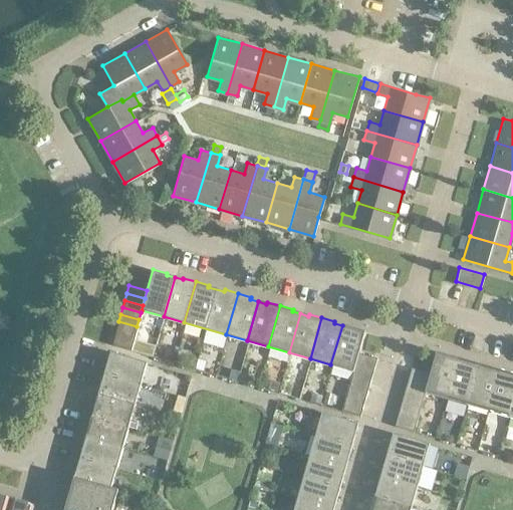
[(137,326),(118,321),(116,328),(135,334),(137,326)]
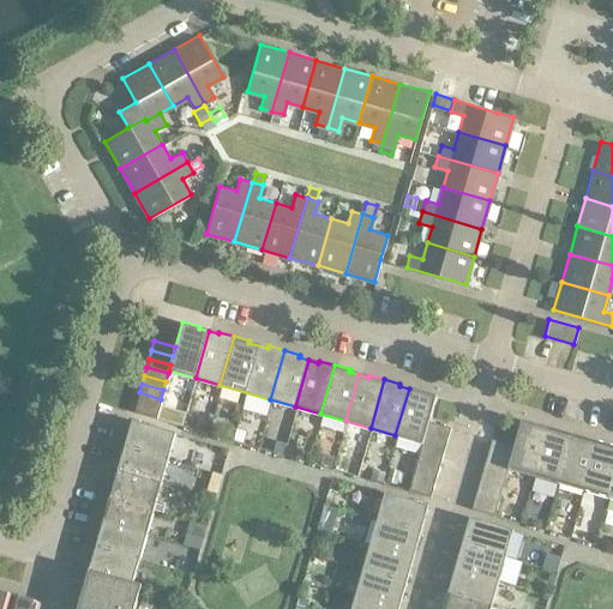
[(419,391),(409,389),(395,435),(421,442),(424,436),(426,428),(428,420),(436,395),(419,390),(419,391)]
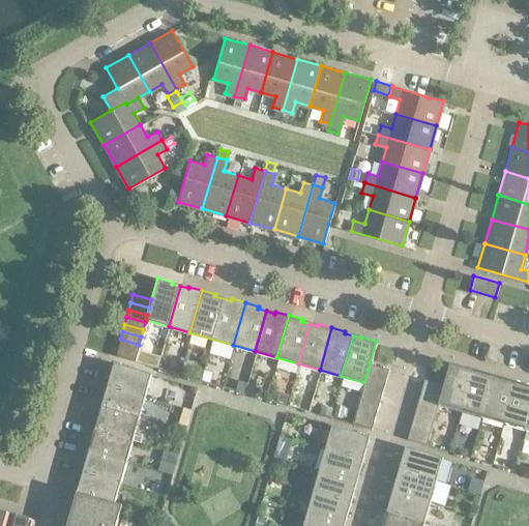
[(139,345),(120,339),(118,346),(137,352),(139,345)]
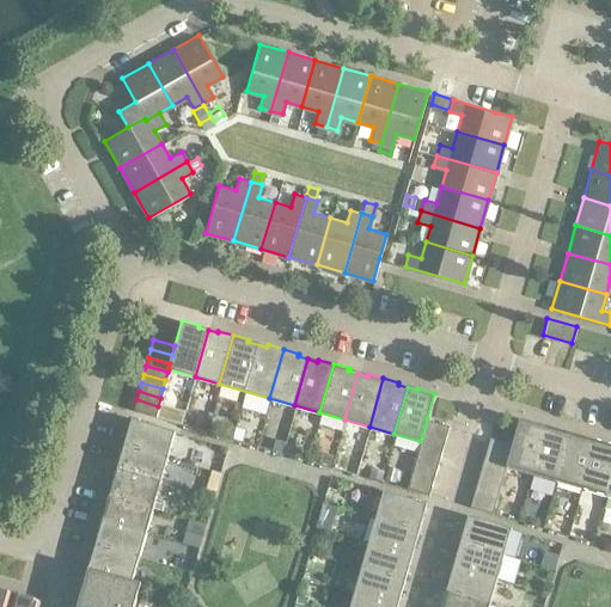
[(158,406),(136,399),(134,409),(156,415),(158,406)]
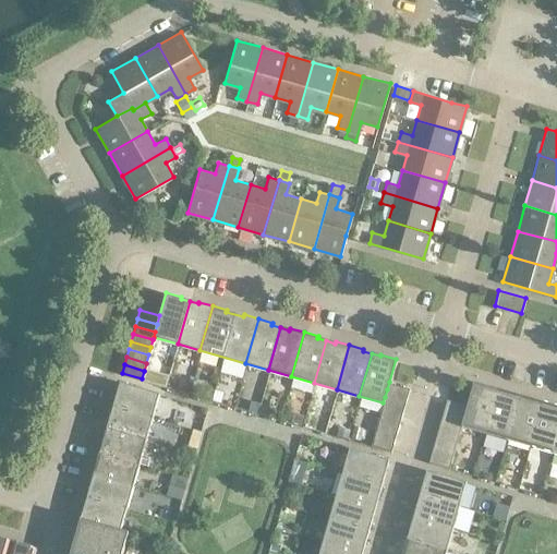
[(488,385),(473,381),(467,404),(464,411),(462,420),(461,424),(461,425),(484,432),(496,389),(487,387),(488,385)]
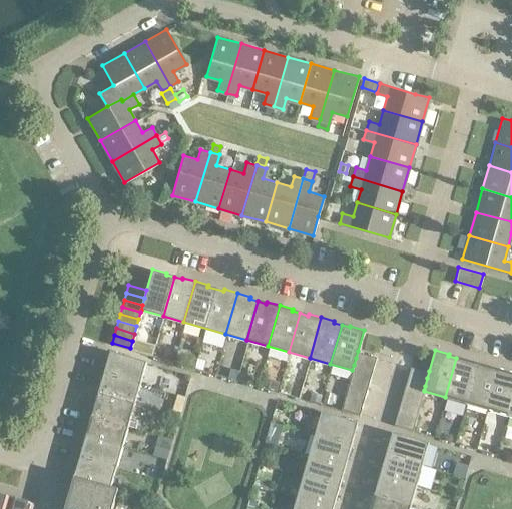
[(146,361),(111,351),(109,360),(107,360),(103,372),(139,382),(146,361)]
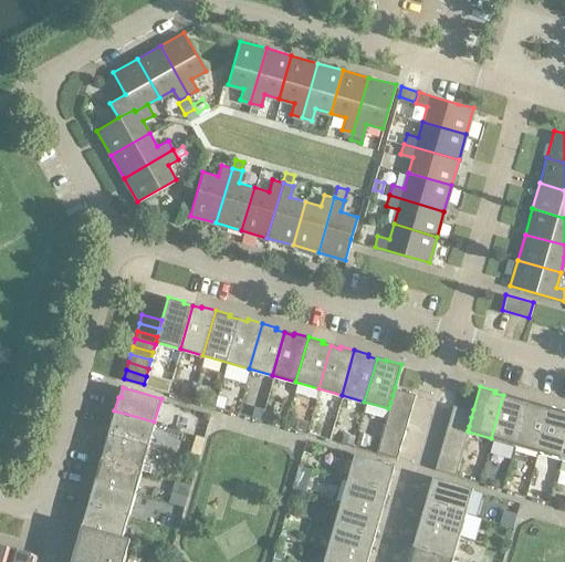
[(415,393),(395,387),(393,395),(412,401),(415,393)]
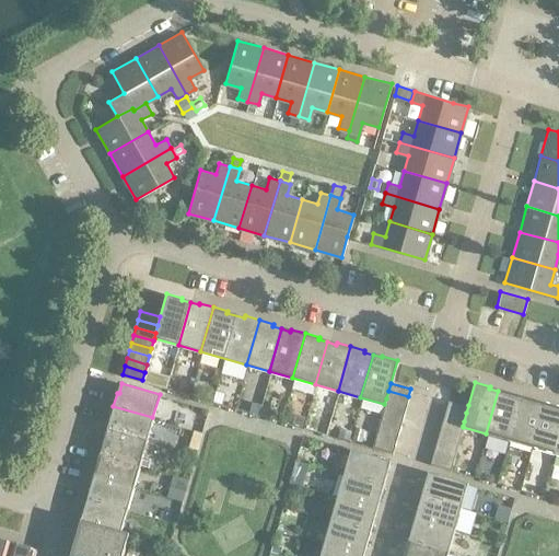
[(216,389),(213,400),(221,402),(224,391),(216,389)]
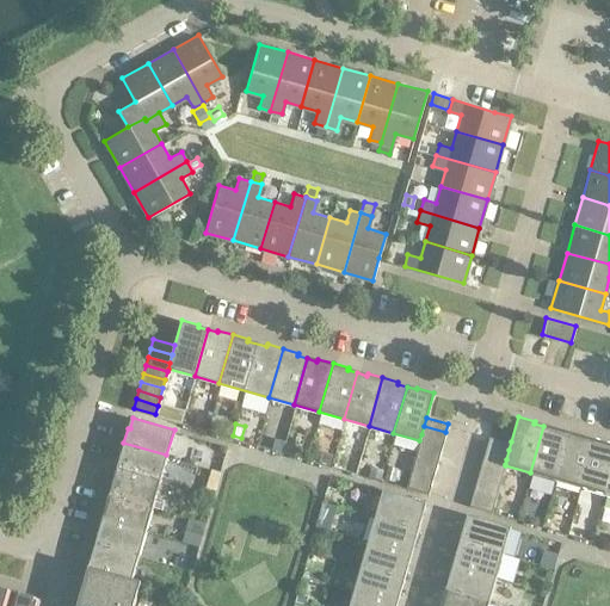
[(445,432),(424,426),(421,434),(443,440),(445,432)]
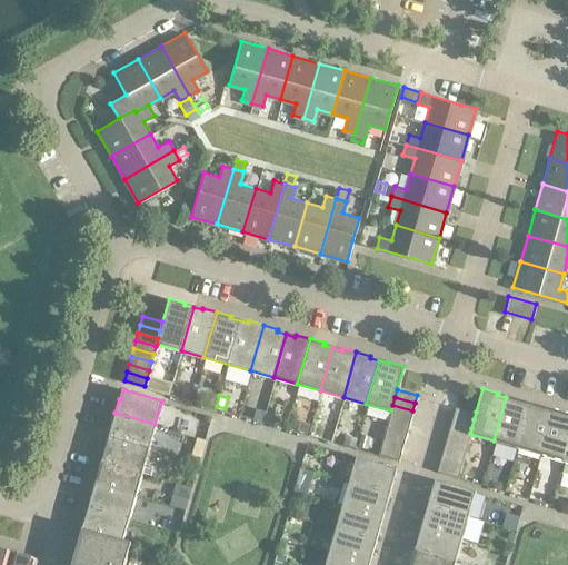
[(515,399),(506,397),(494,440),(517,447),(530,402),(516,397),(515,399)]
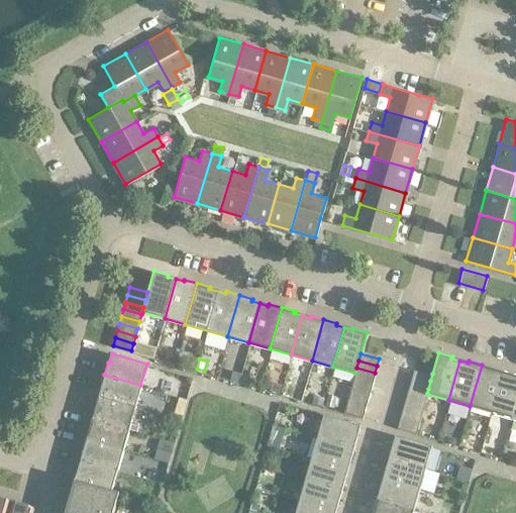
[(494,369),(482,365),(470,406),(491,412),(502,373),(494,371),(494,369)]
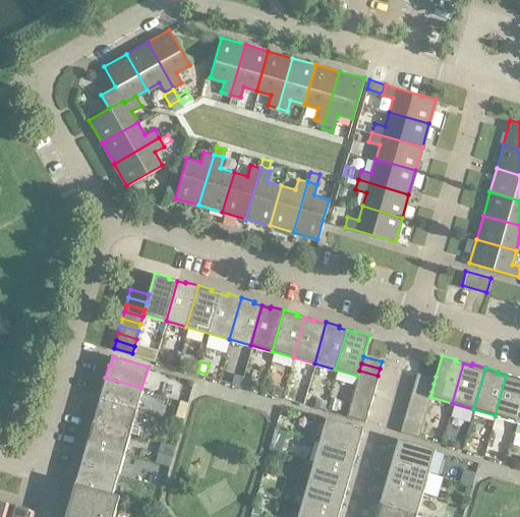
[(234,370),(231,381),(239,383),(242,374),(234,370)]
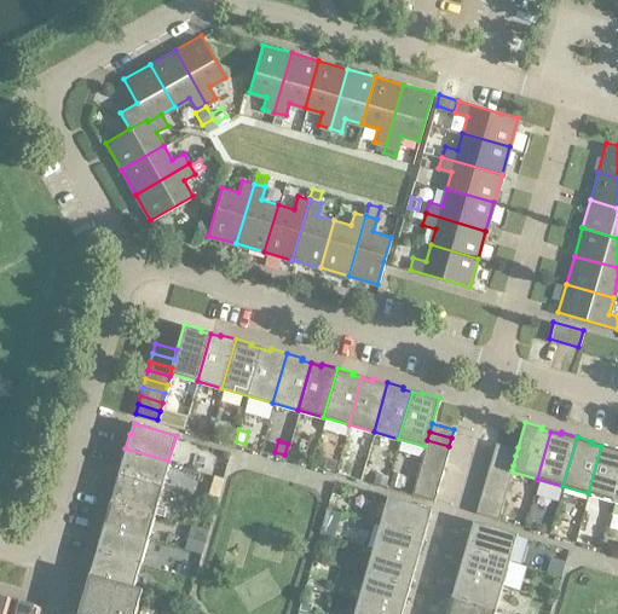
[(449,446),(427,440),(425,446),(423,449),(446,456),(449,446)]
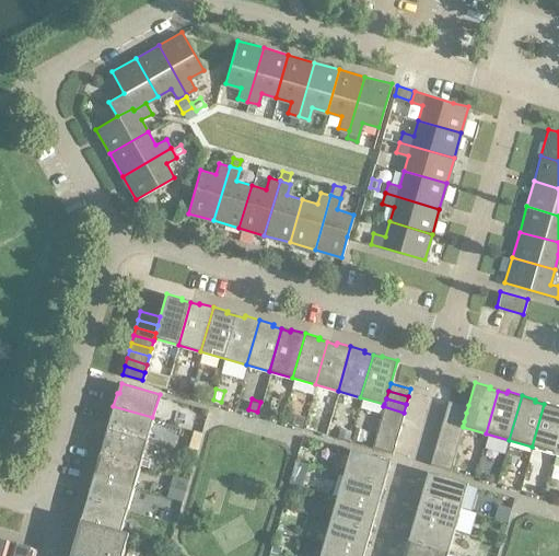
[(468,405),(449,400),(446,407),(466,413),(468,405)]
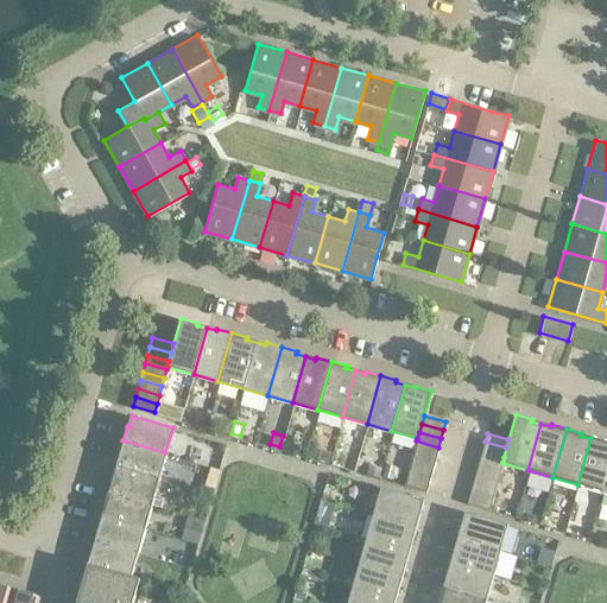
[(600,440),(590,438),(577,484),(602,492),(606,473),(606,439),(600,438),(600,440)]
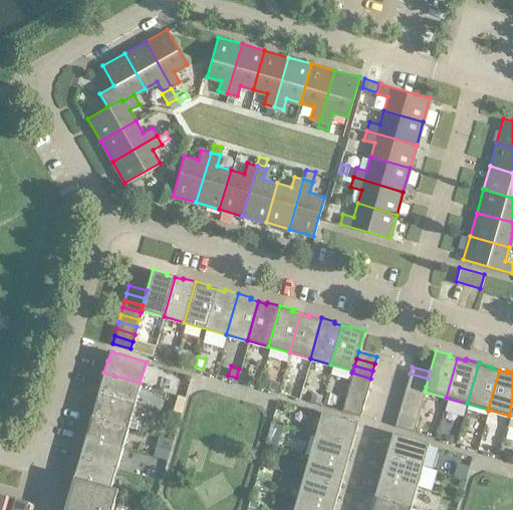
[(140,383),(103,372),(100,386),(101,386),(99,394),(134,404),(140,383)]
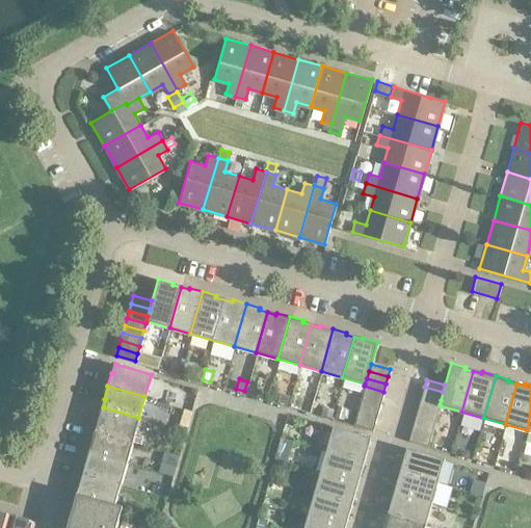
[(383,392),(364,386),(362,393),(381,399),(383,392)]
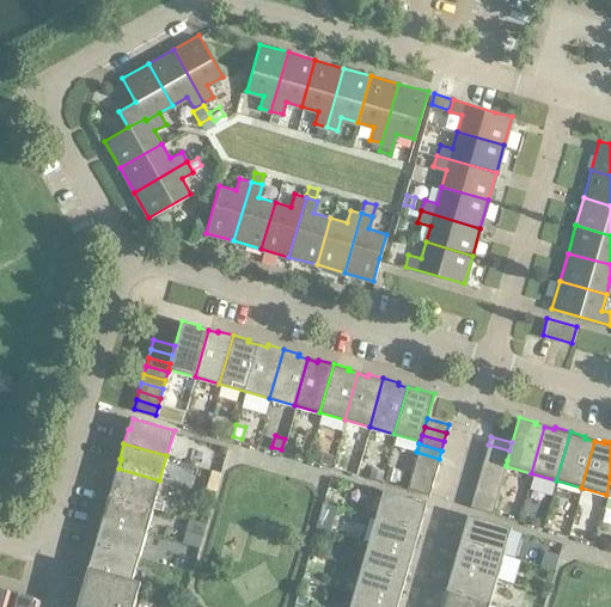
[(509,451),(488,445),(484,453),(507,460),(509,451)]
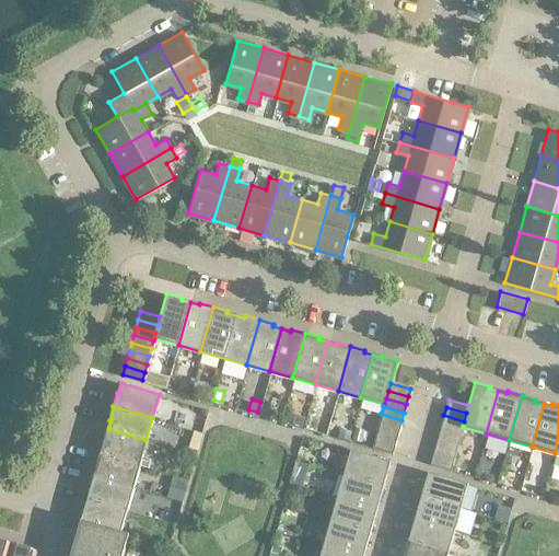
[(294,413),(292,421),(301,425),(304,415),(294,413)]
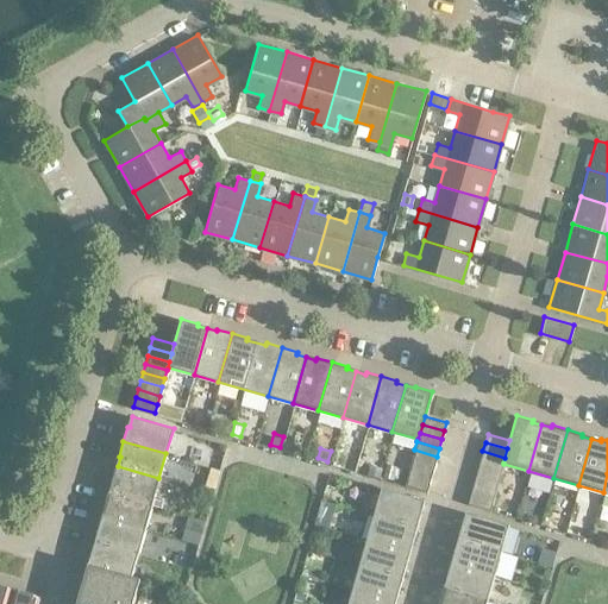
[(437,457),(414,450),(412,458),(434,465),(437,457)]
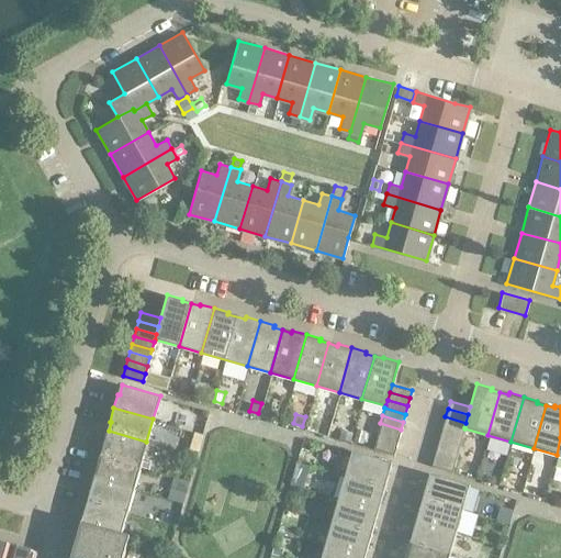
[(466,423),(445,416),(442,424),(463,431),(464,428),(464,427),(466,423)]
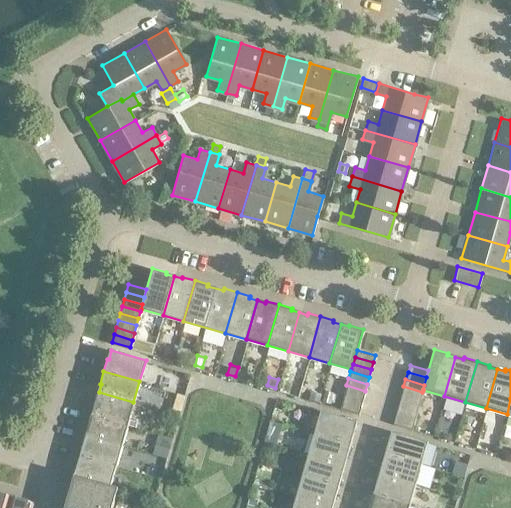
[(365,391),(346,385),(344,393),(363,398),(365,391)]
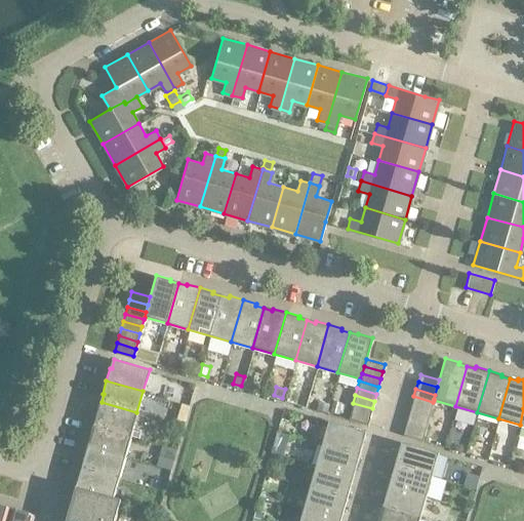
[(433,402),(413,396),(411,404),(431,409),(433,402)]
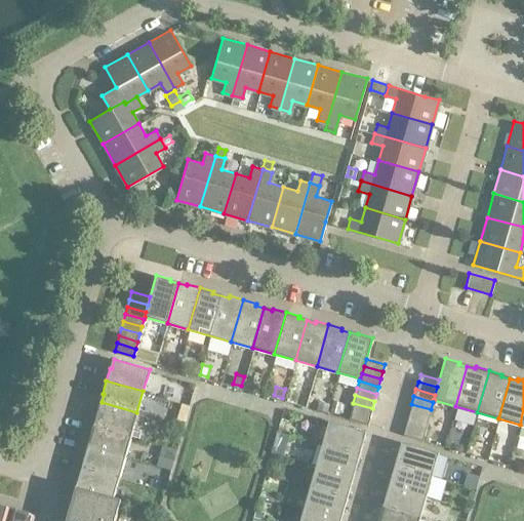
[(318,399),(315,407),(326,410),(328,402),(318,399)]
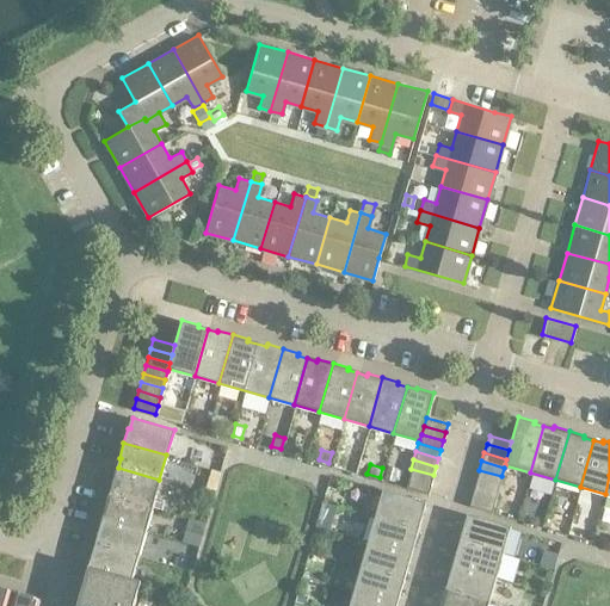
[(387,464),(383,477),(394,480),(398,468),(387,464)]
